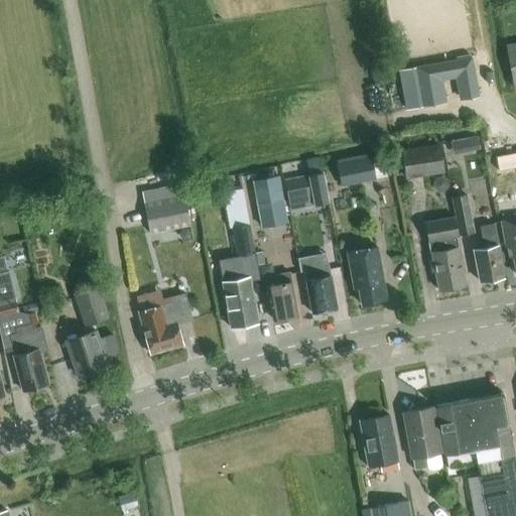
[(513,88),(515,87),(515,41),(505,43),(513,88)]
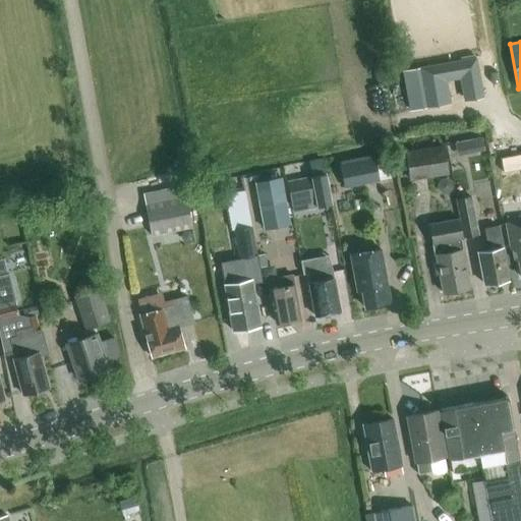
[(476,57),(418,67),(425,108),(451,104),(447,80),(459,78),(463,101),(483,98),(476,57)]
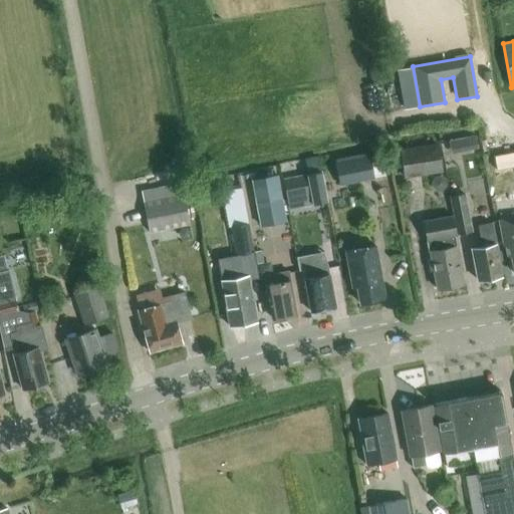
[(479,134),(453,136),(453,150),(480,149),(479,134)]
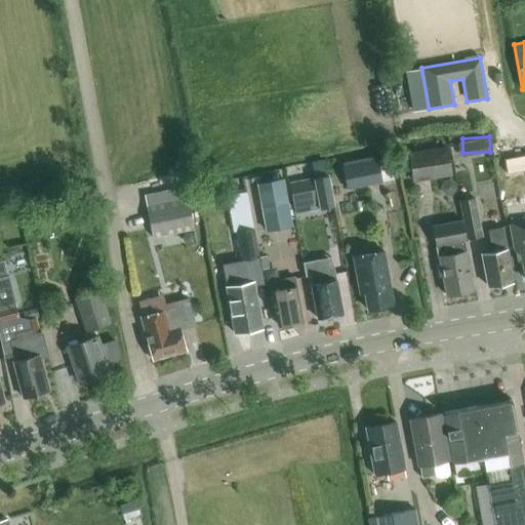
[(408,153),(413,180),(452,175),(447,147),(408,153)]
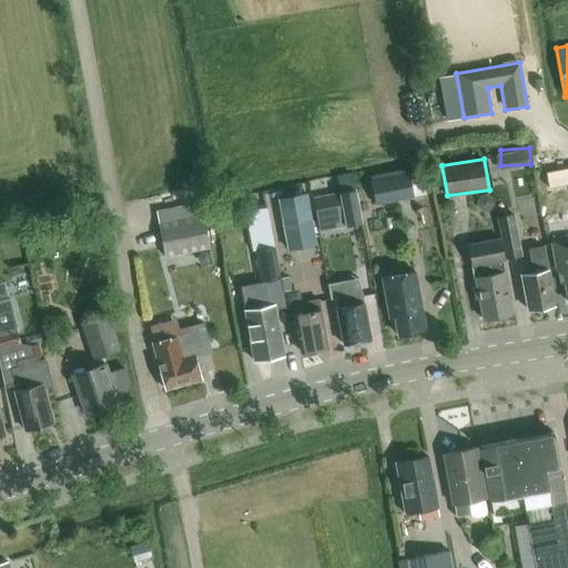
[(403,168),(369,174),(376,204),(413,196),(407,172),(404,173),(403,168)]
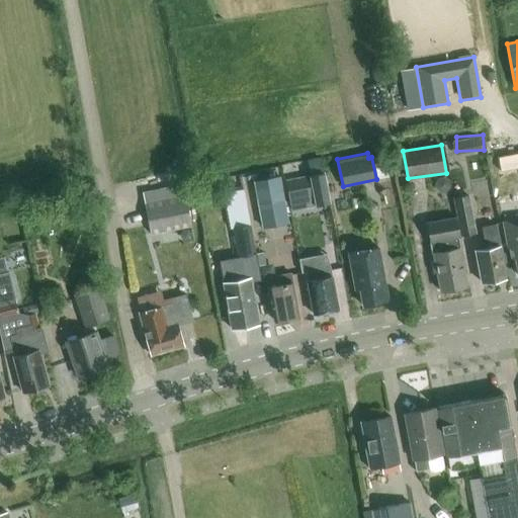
[(291,170),(296,199),(313,196),(314,204),(328,202),(323,172),(321,172),(320,165),(291,170)]
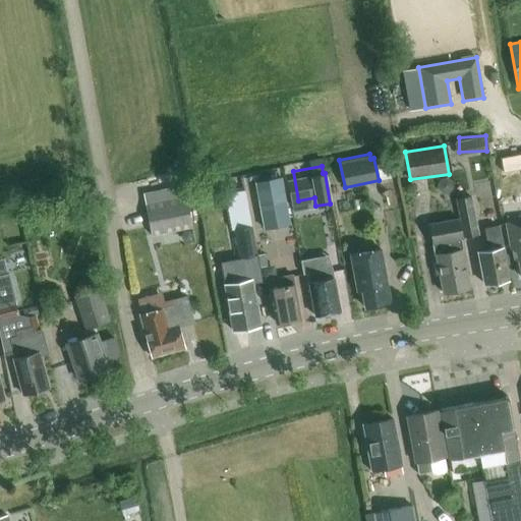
[(181,186),(142,193),(152,236),(192,228),(186,197),(196,195),(191,170),(178,173),(181,186)]
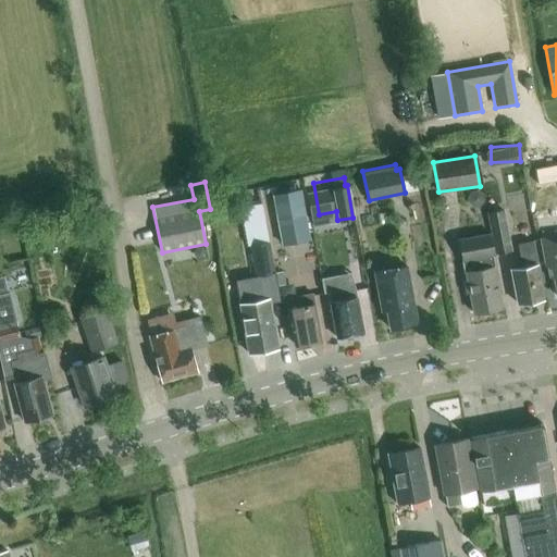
[(300,188),(273,195),(283,244),(310,238),(300,188)]
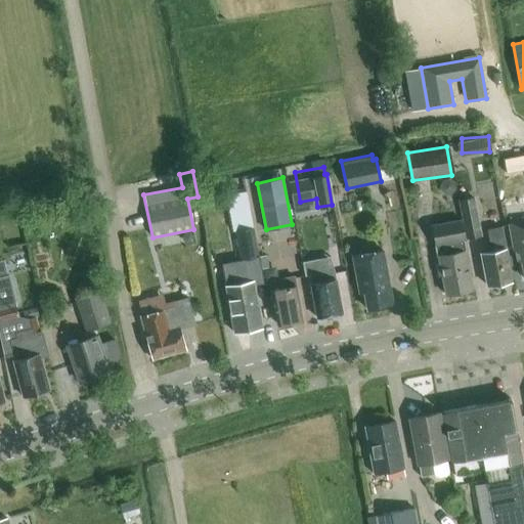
[(455,189),(454,182),(449,179),(443,180),(439,186),(440,191),(445,195),(452,193),(455,189)]
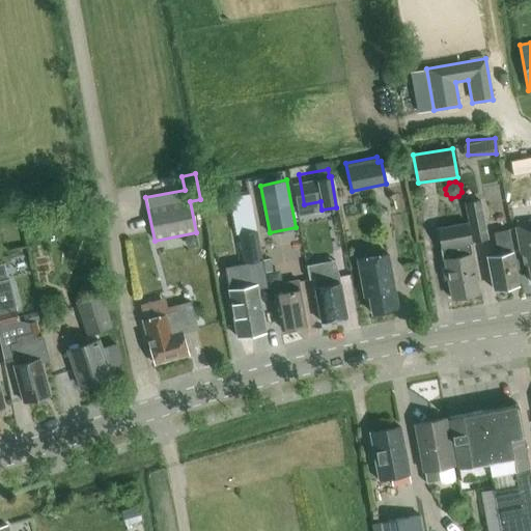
[(472,243),(487,240),(480,200),(465,203),(472,243)]
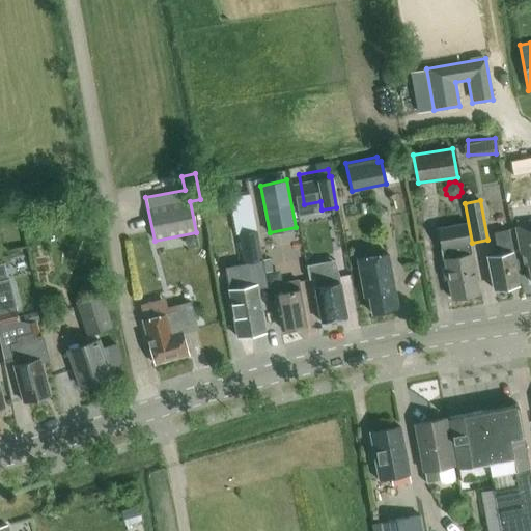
[(438,230),(441,248),(444,268),(442,268),(445,280),(447,280),(451,299),(478,294),(469,246),(471,245),(468,224),(438,230)]
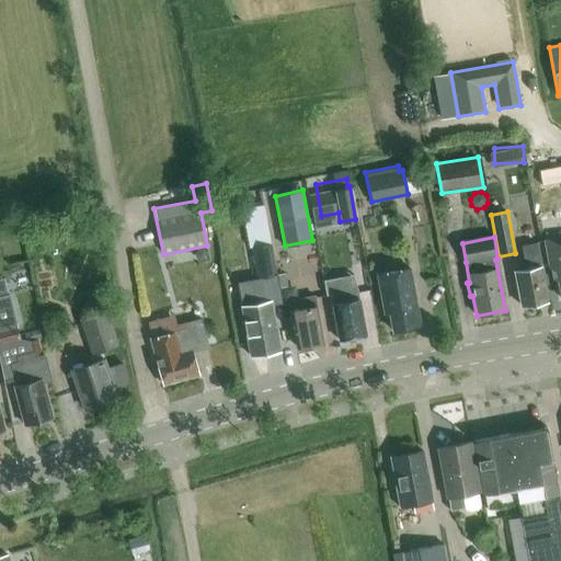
[(560,237),(545,241),(550,270),(551,270),(553,282),(557,281),(560,299),(560,298),(560,237)]
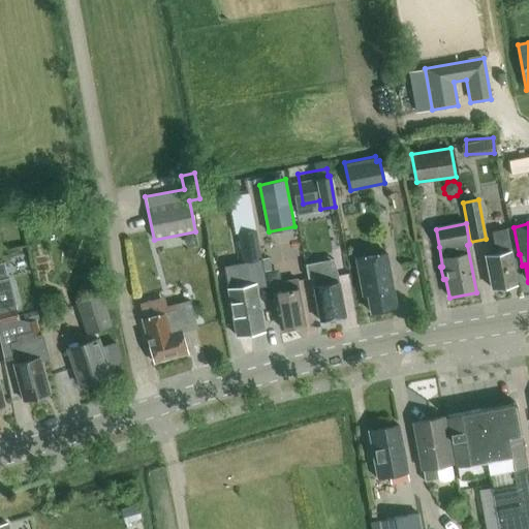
[(256,228),(237,232),(242,263),(261,259),(256,228)]
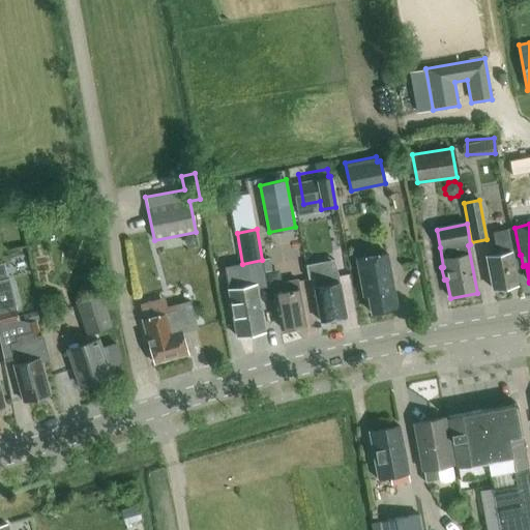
[(517,285),(508,238),(506,230),(493,232),(497,255),(486,257),(492,290),(517,285)]
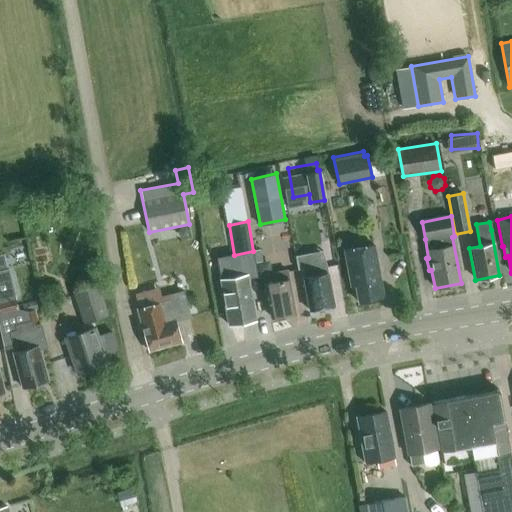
[(383,298),(374,246),(344,251),(350,286),(355,285),(358,303),(383,298)]
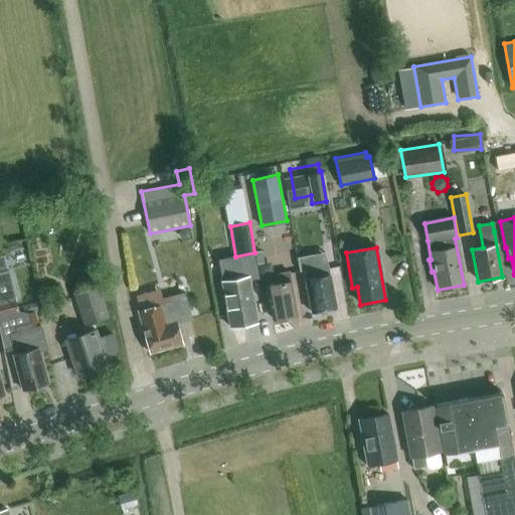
[(328,266),(327,266),(324,252),(297,258),(299,271),(303,270),(306,283),(305,287),(307,290),(311,312),(336,308),(328,266)]
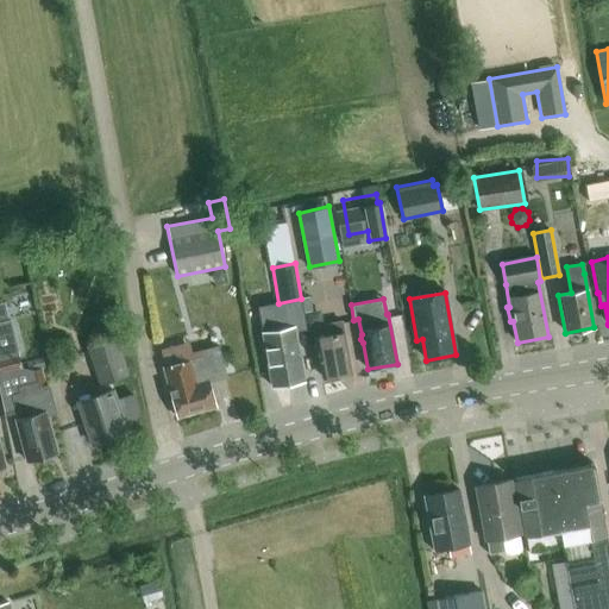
[(89,318),(95,337),(114,331),(108,311),(89,318)]
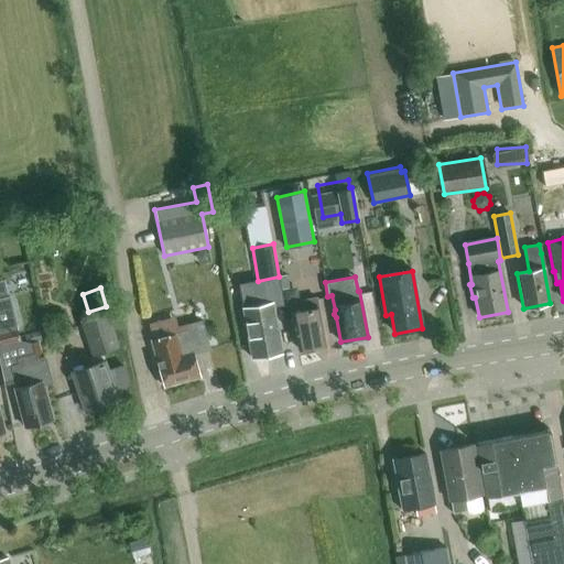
[(17,324),(10,296),(0,299),(0,364),(3,381),(13,378),(15,388),(14,389),(24,427),(30,426),(32,427),(39,425),(40,423),(53,420),(43,386),(52,383),(44,358),(43,358),(39,342),(22,346),(17,324)]
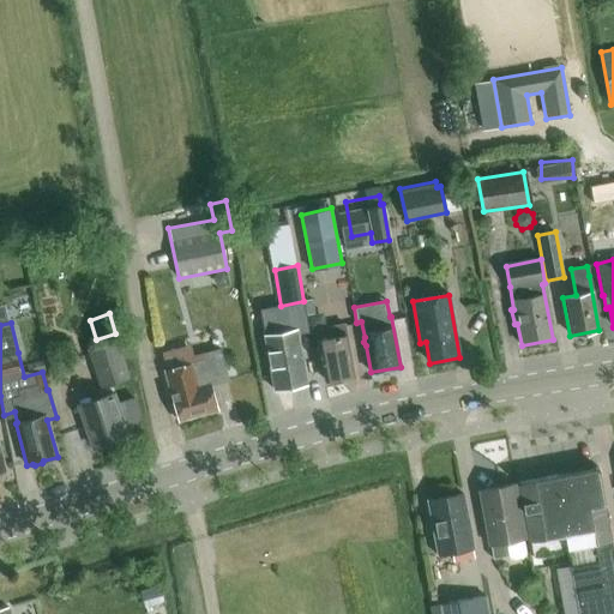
[(325,380),(354,375),(344,324),(315,330),(318,344),(317,348),(318,356),(320,359),(325,380)]
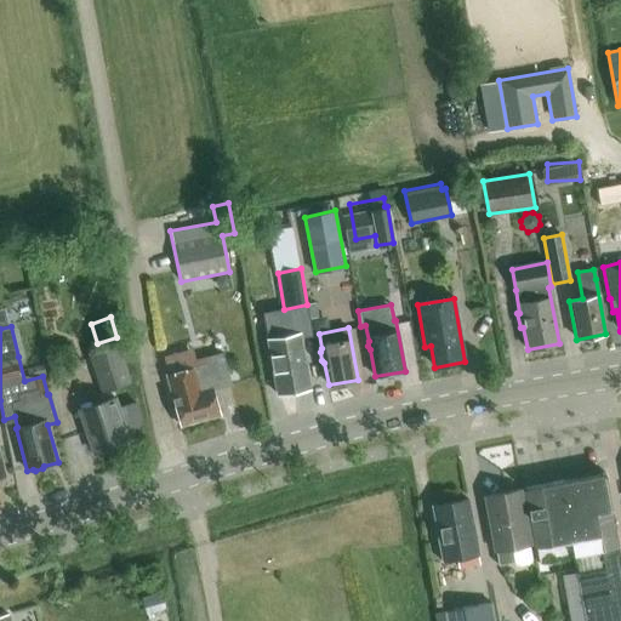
[(278,396),(309,389),(300,334),(267,340),(278,396)]
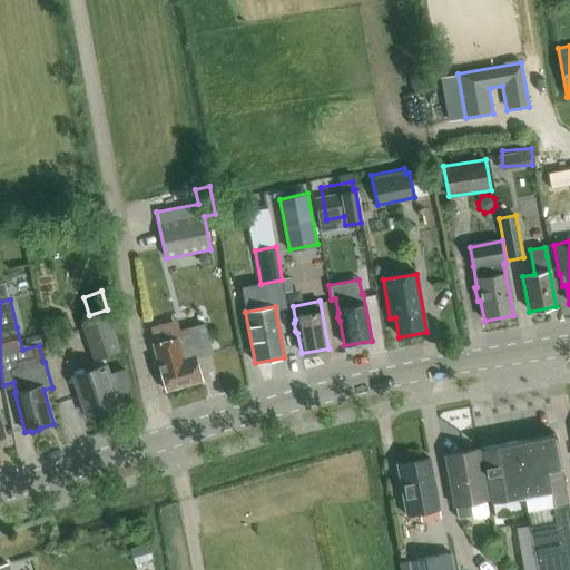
[(108,313),(80,323),(92,361),(121,351),(108,313)]
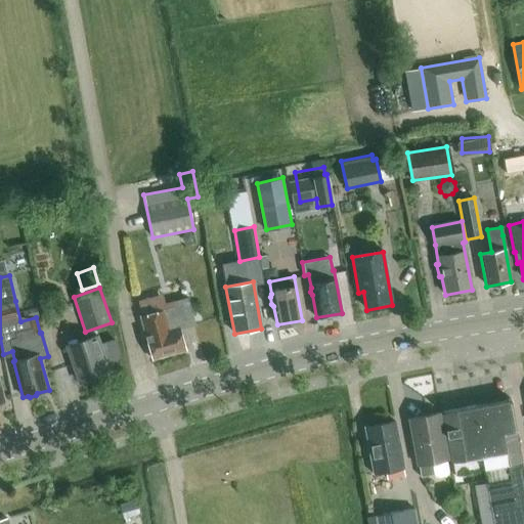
[(179,330),(195,325),(187,298),(173,302),(175,307),(140,316),(145,336),(151,359),(185,350),(179,330)]
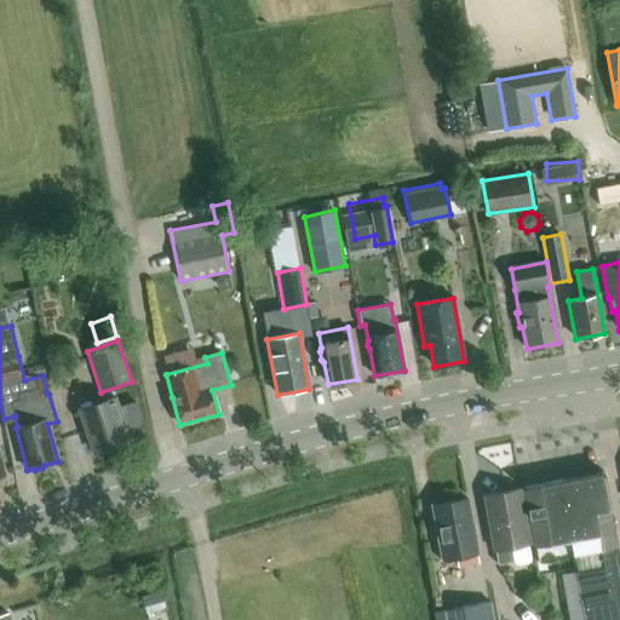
[(108,447),(128,440),(126,431),(136,428),(141,424),(141,418),(136,402),(119,408),(115,397),(79,409),(93,452),(95,451),(98,453),(105,451),(108,447)]
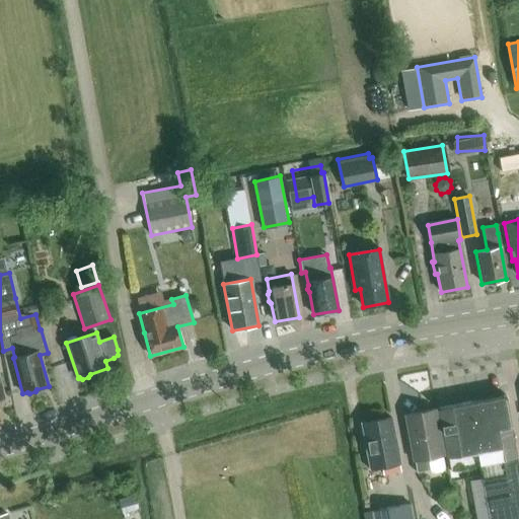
[(518,518),(518,470),(506,400),(510,399),(509,394),(438,408),(447,458),(477,452),(489,518),(518,518)]
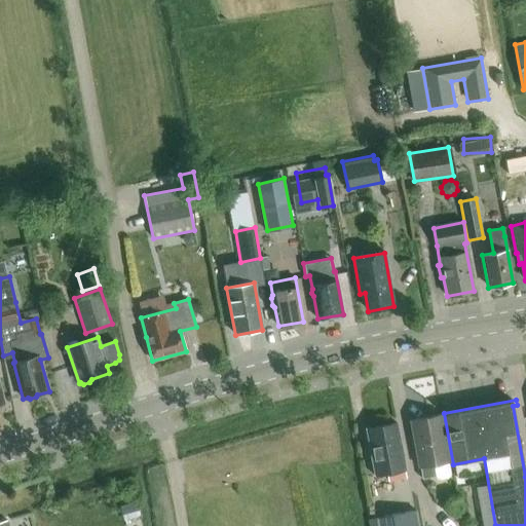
[(419,466),(420,466),(422,479),(436,476),(441,479),(447,478),(450,474),(448,461),(449,461),(441,414),(410,419),(419,466)]
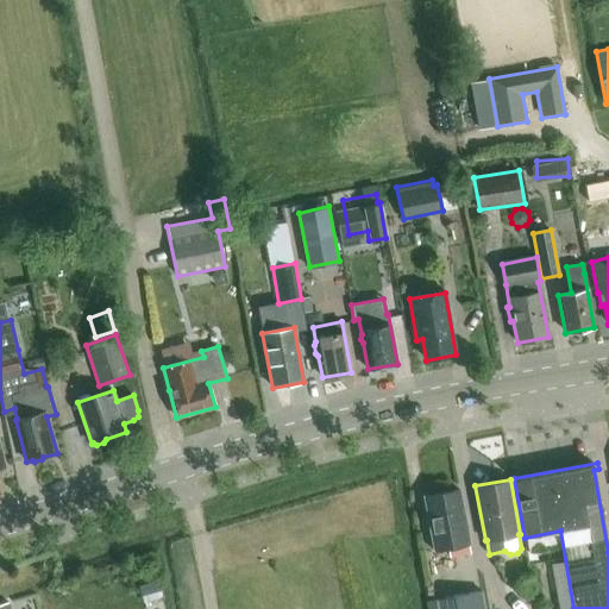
[(434,550),(470,544),(459,490),(424,497),(434,550)]
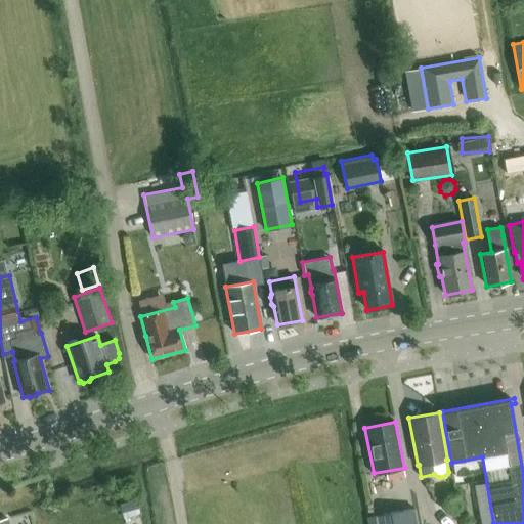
[(140,514),(136,500),(120,505),(123,519),(140,514)]
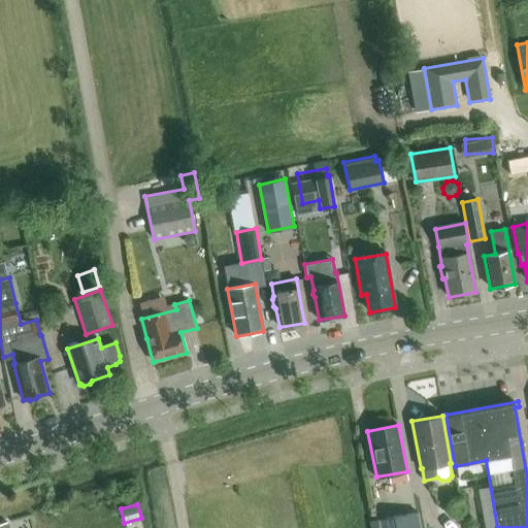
[(421,527),(418,512),(369,521),(370,527),(421,527)]
